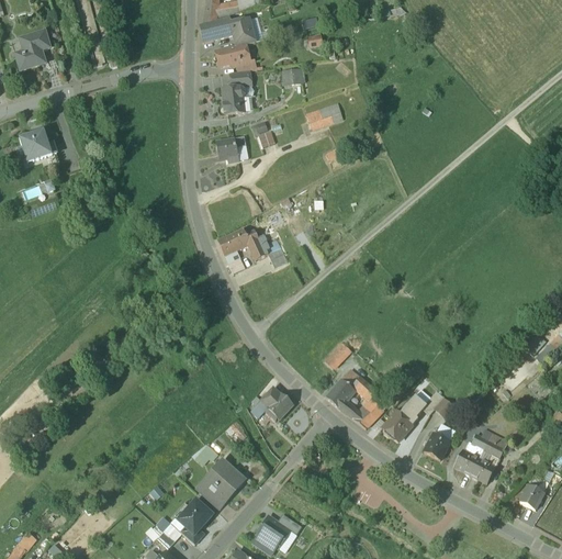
[(205,0),(206,6),(203,25),(216,21),(216,14),(218,4),(217,0),(205,0)]
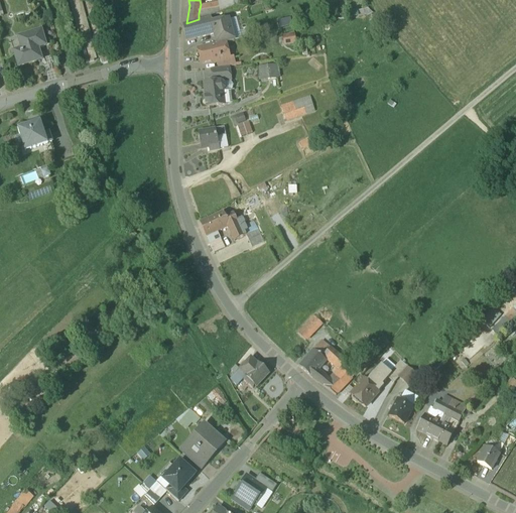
[(220,0),(220,1),(221,6),(221,9),(222,9),(247,5),(246,0),(220,0)]
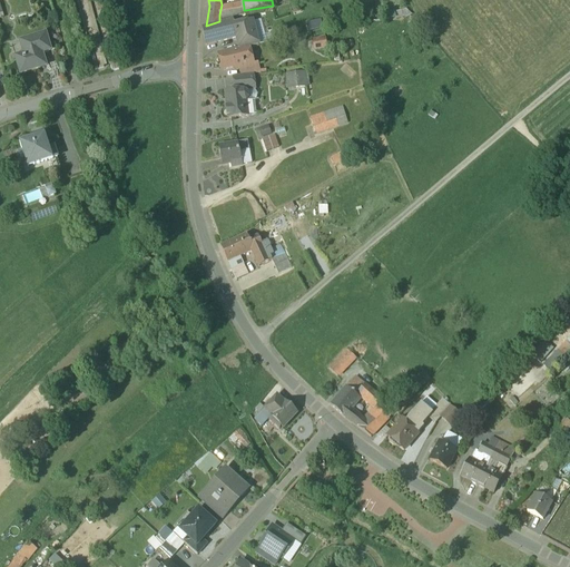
[(222,5),(219,15),(244,7),(243,1),(222,5)]
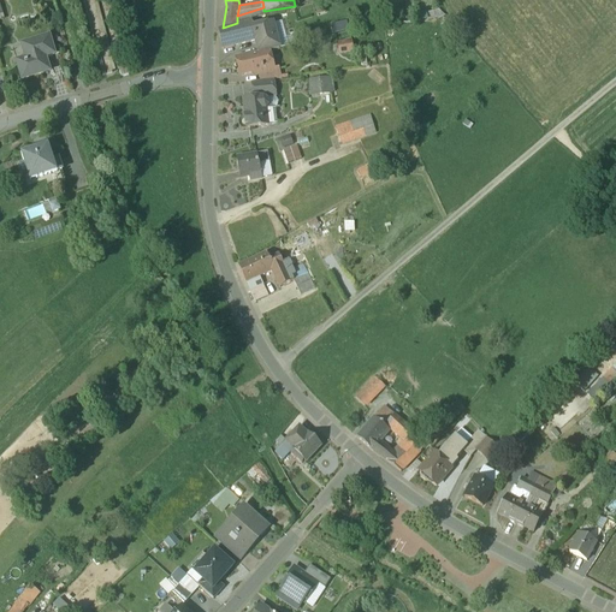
[(264,7),(237,16),(237,23),(265,12),(265,11),(264,11),(264,7)]
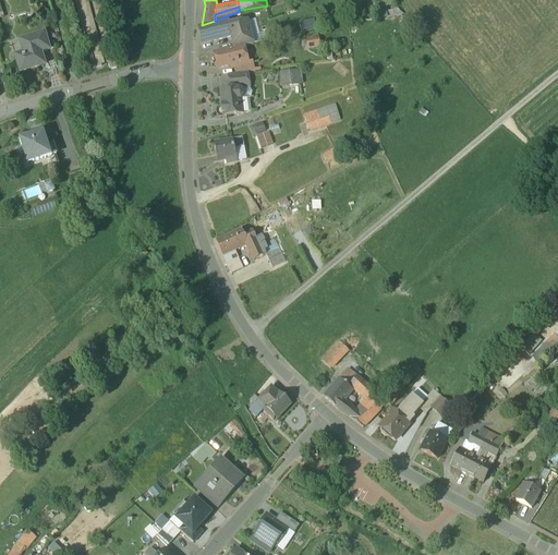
[(301,25),(315,24),(315,16),(300,17),(301,25)]
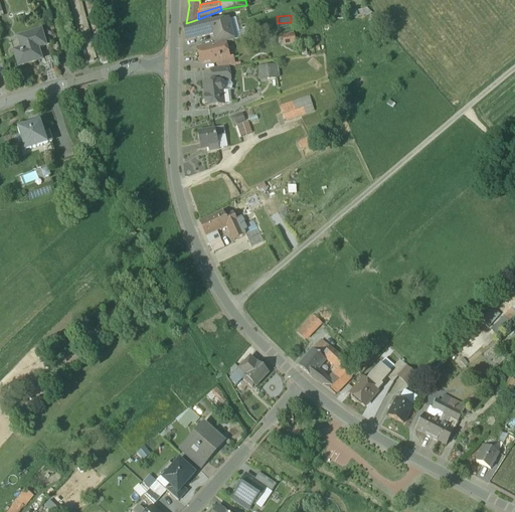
[(210,17),(183,25),(186,38),(198,35),(214,31),(211,23),(210,17)]
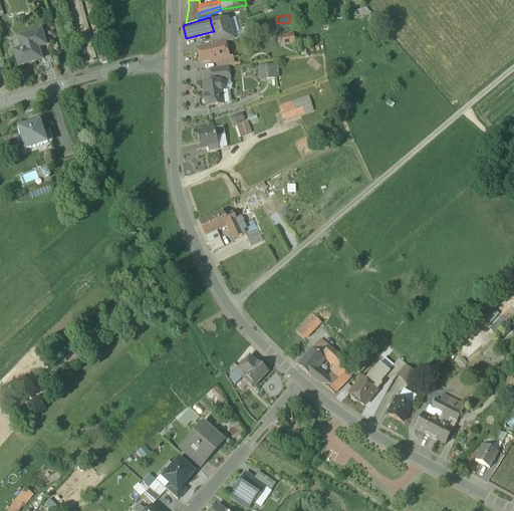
[(227,17),(216,20),(216,21),(211,23),(214,31),(213,31),(215,37),(231,32),(227,17)]
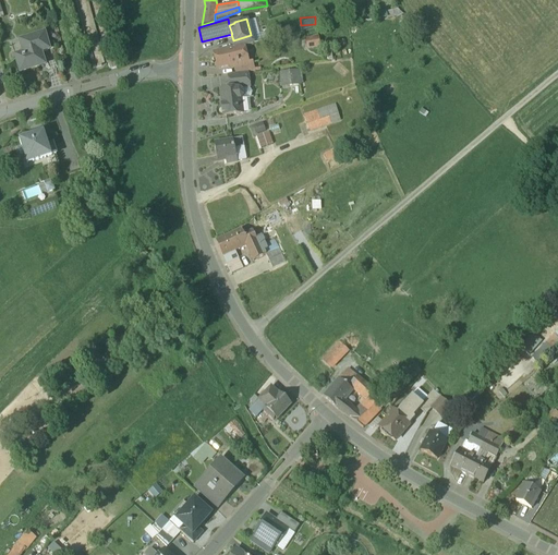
[(45,29),(20,37),(23,49),(14,51),(20,69),(45,61),(41,49),(49,47),(45,29)]
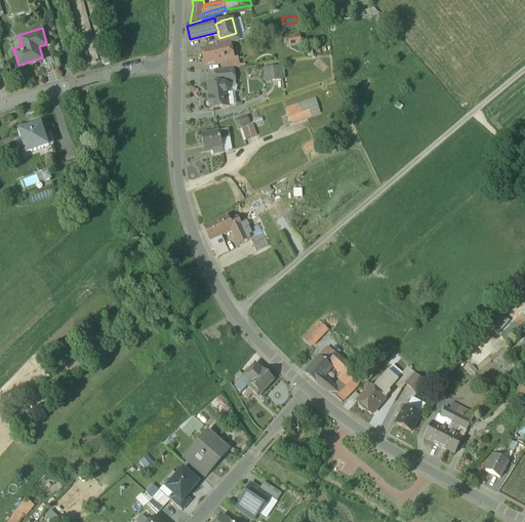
[(300,31),(288,32),(289,43),(301,41),(300,31)]
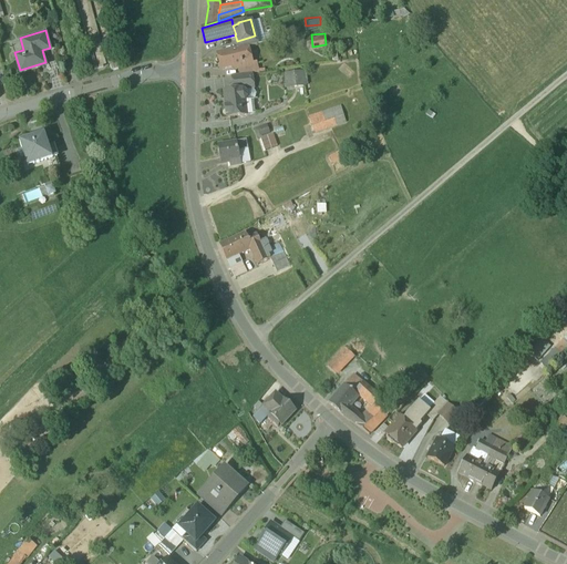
[(255,36),(237,41),(238,47),(247,44),(256,42),(255,36)]
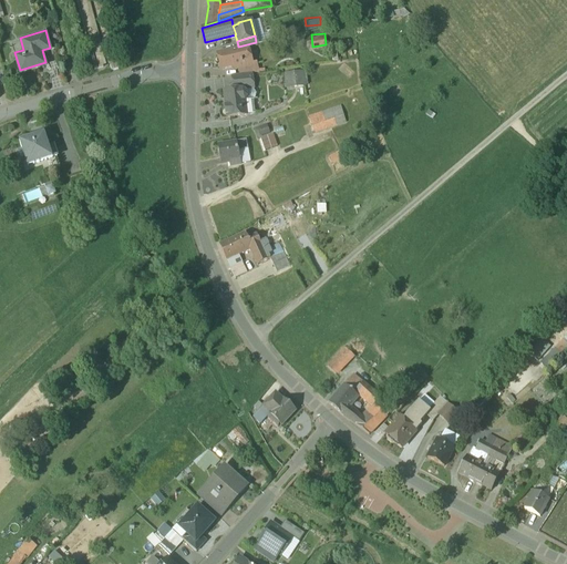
[(238,47),(217,52),(222,67),(230,64),(235,67),(239,65),(253,62),(251,61),(247,44),(238,47)]
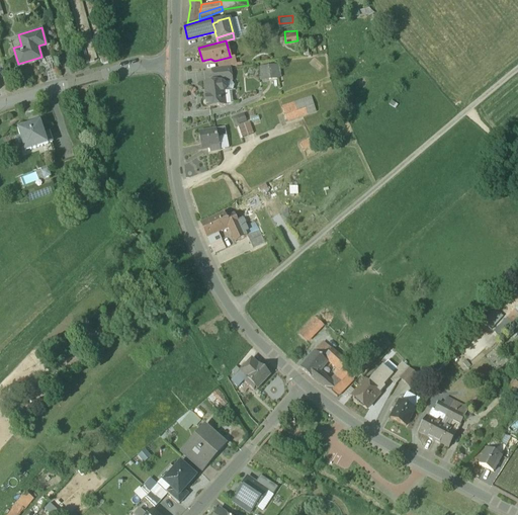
[(231,57),(219,60),(220,66),(230,65),(237,64),(234,55),(230,56),(231,57)]
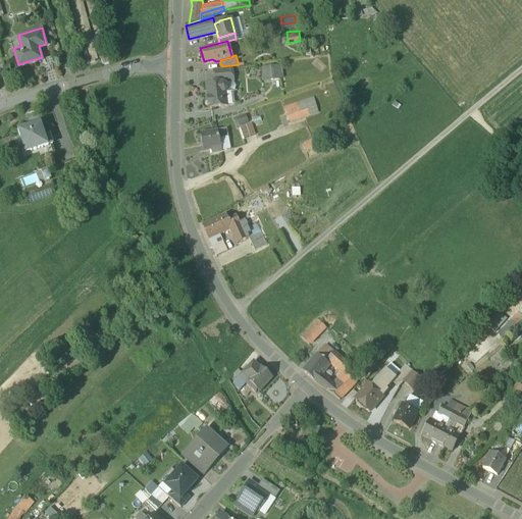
[(281,63),(264,66),(265,80),(283,78),(281,63)]
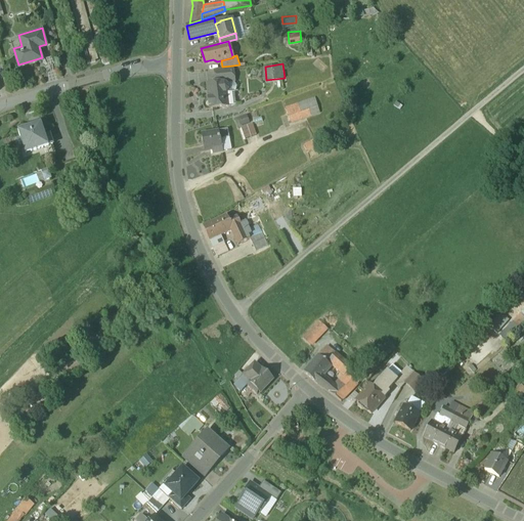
[(222,67),(214,68),(216,82),(225,81),(226,81),(234,80),(232,66),(222,67)]
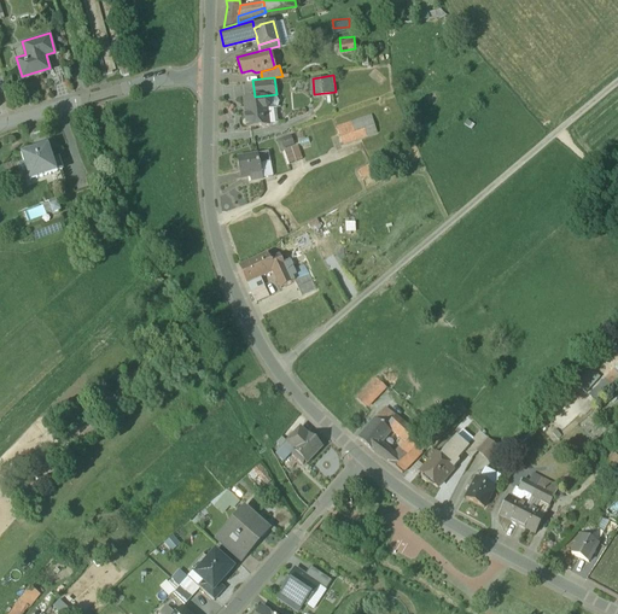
[(255,97),(244,98),(246,113),(245,113),(246,123),(248,123),(248,126),(268,123),(267,107),(272,100),(267,95),(266,95),(255,97)]
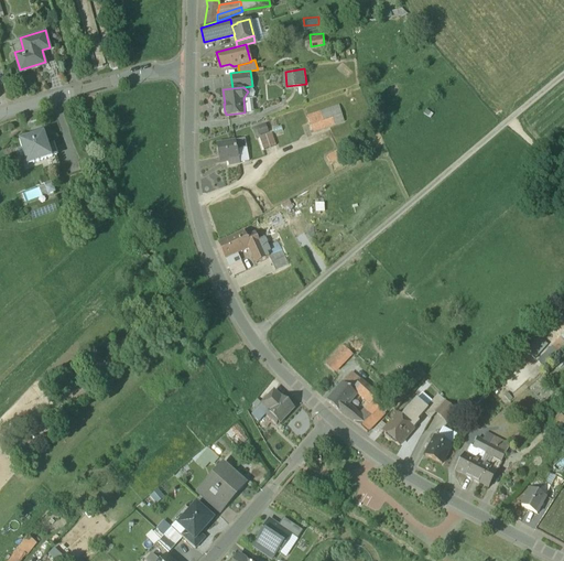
[(338,104),(307,115),(313,130),(344,119),(338,104)]
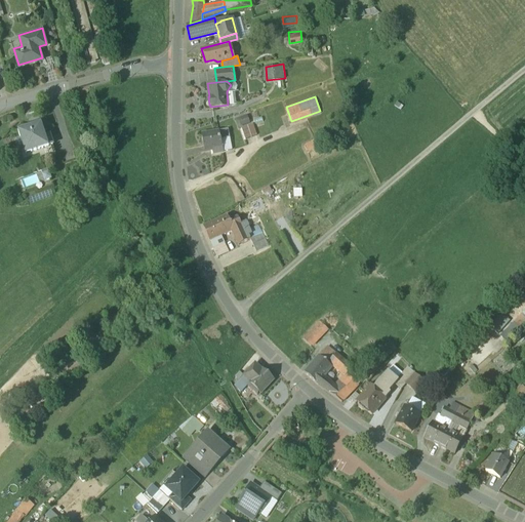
[(246,115),(240,117),(242,124),(249,121),(246,115)]
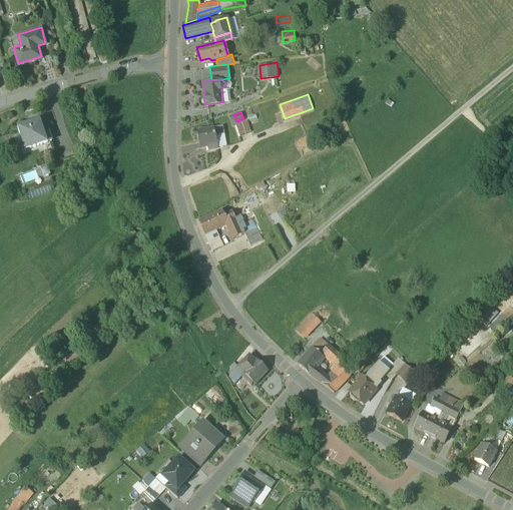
[(40,118),(17,125),(20,133),(16,134),(18,142),(27,139),(30,146),(37,144),(47,141),(47,140),(51,138),(48,130),(44,131),(40,118)]
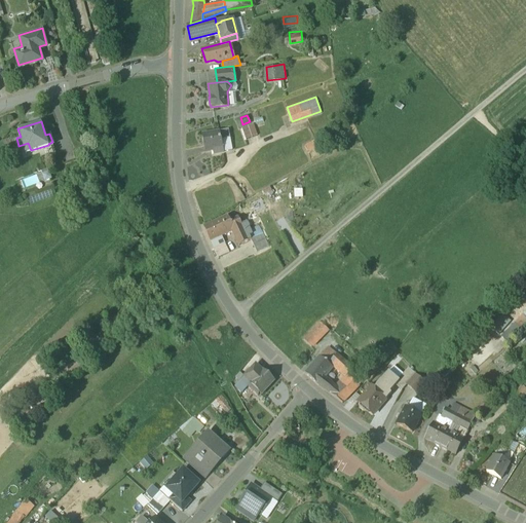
[(257,134),(254,123),(248,124),(252,136),(257,134)]
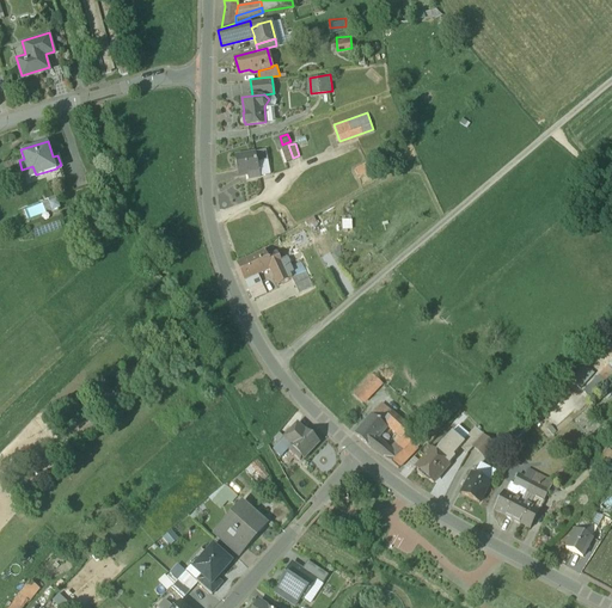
[(288,145),(281,147),(286,160),(293,158),(288,145)]
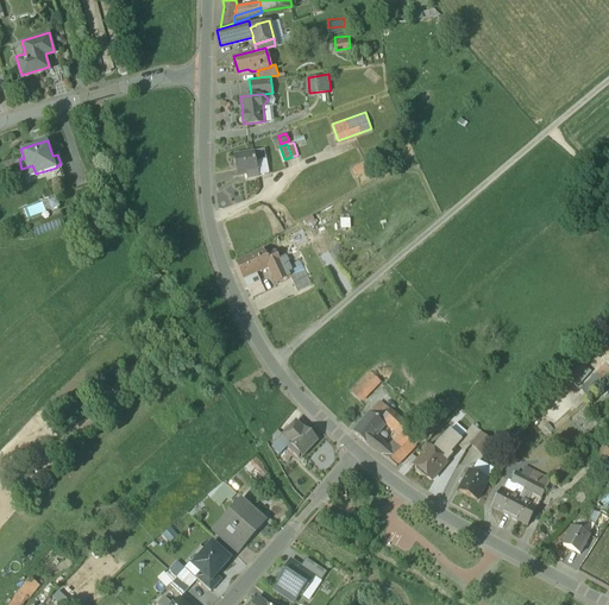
[(264,149),(253,151),(256,161),(267,158),(264,149)]
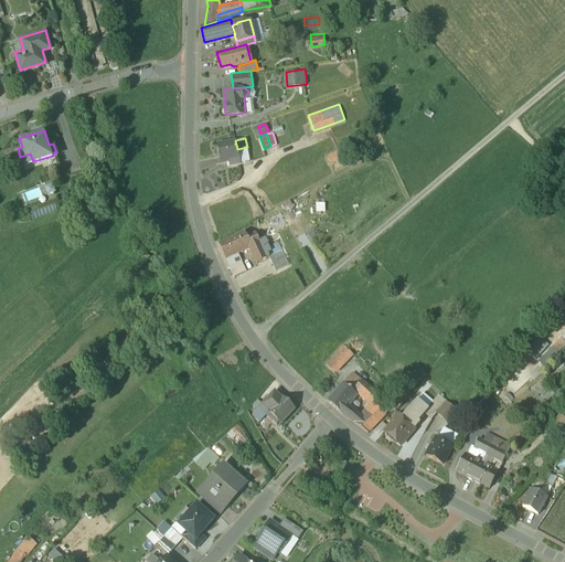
[(235,140),(216,144),(221,162),(228,160),(230,163),(240,162),(240,161),(237,149),(235,140)]
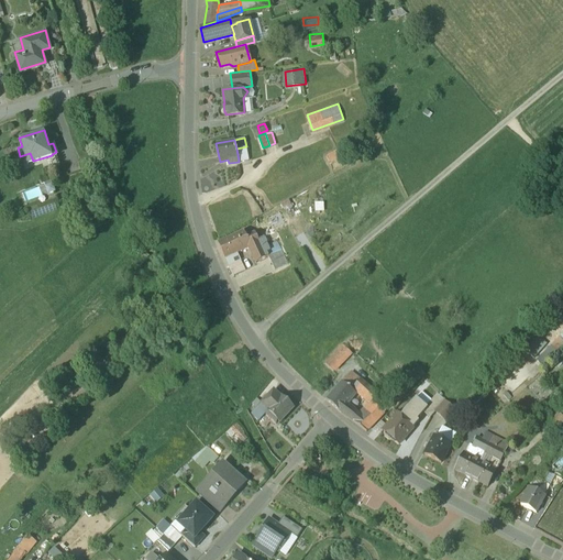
[(246,146),(236,149),(239,161),(249,158),(246,146)]
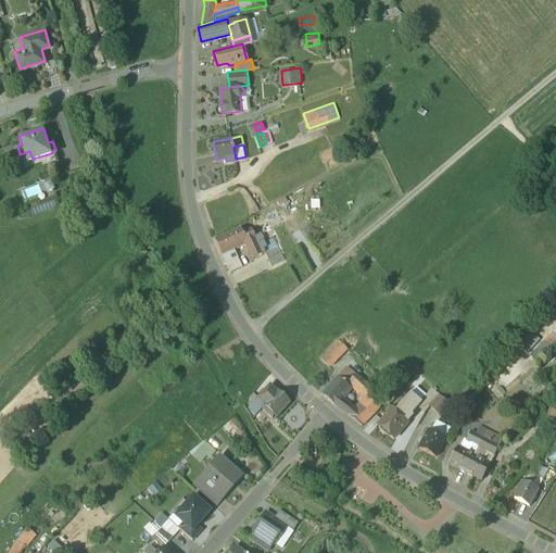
[(333,147),(321,152),(326,160),(338,154),(333,147)]
